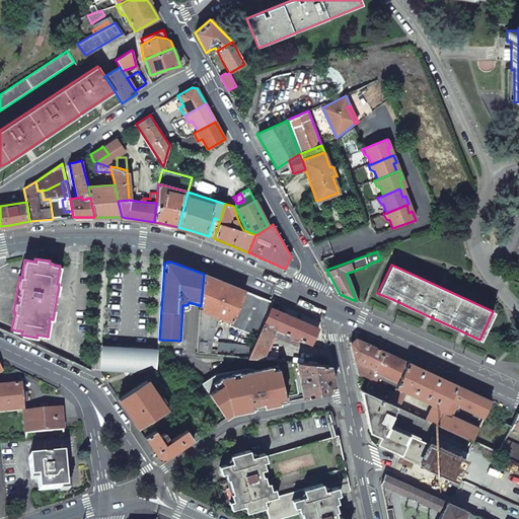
[(224,282),(204,274),(201,306),(201,309),(217,316),(231,321),(245,290),(224,282)]
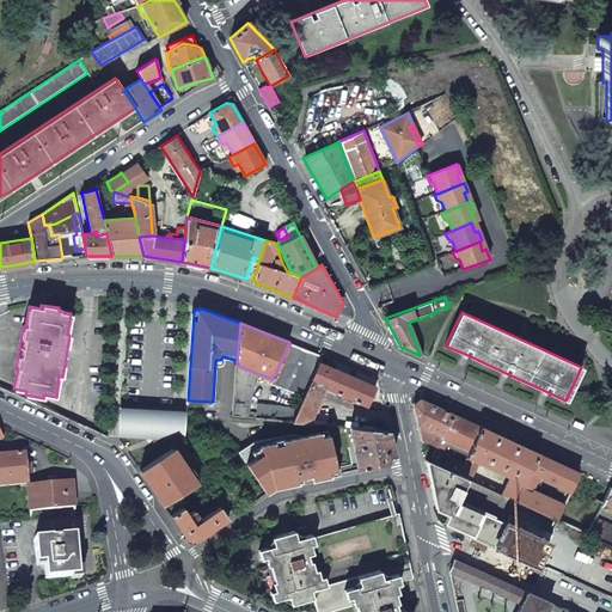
[(273,379),(270,384),(303,397),(322,355),(305,349),(289,342),(273,379)]
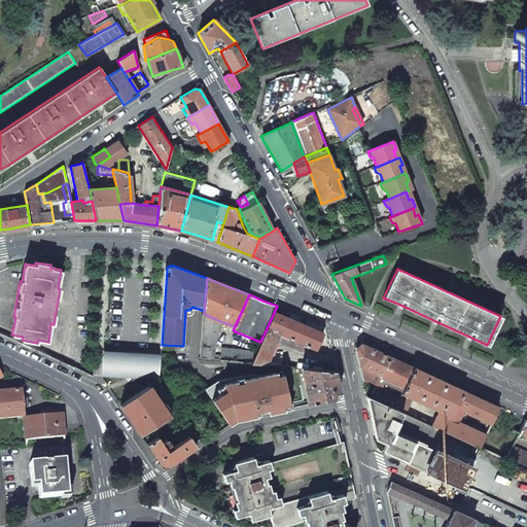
[(286,310),(277,306),(260,342),(256,351),(251,363),(268,365),(272,355),(278,343),(296,350),(300,343),(316,350),(323,334),(304,324),(284,315),(286,310)]
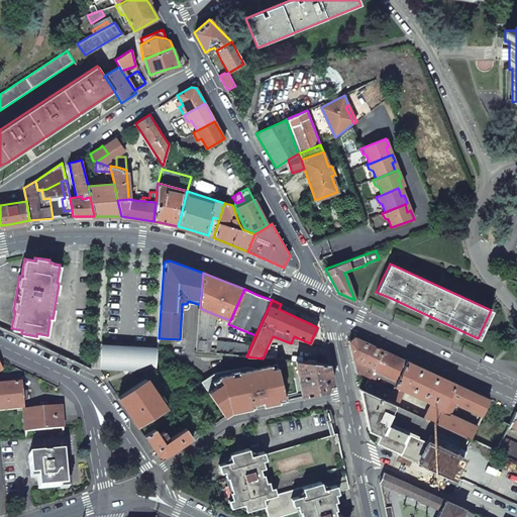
[(210,341),(216,315),(200,308),(199,312),(198,338),(210,341)]
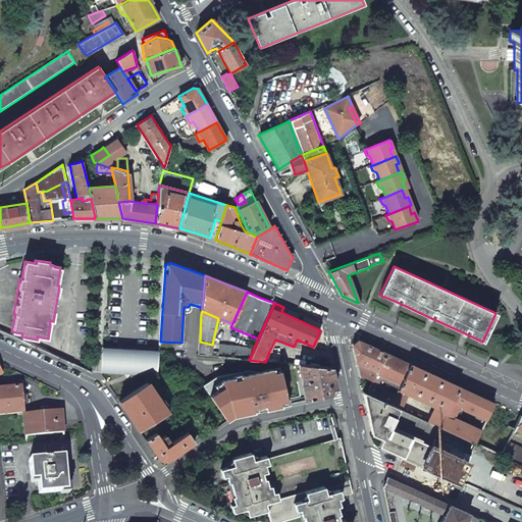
[(385,354),(358,341),(355,343),(352,345),(360,378),(363,377),(372,381),(376,373),(385,354)]
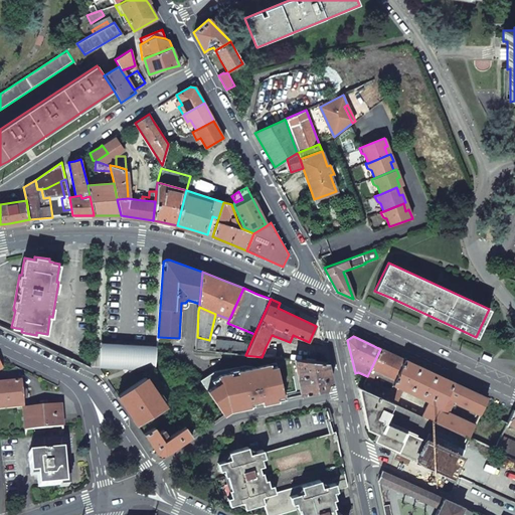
[(196,345),(208,347),(208,346),(209,340),(197,337),(196,345)]
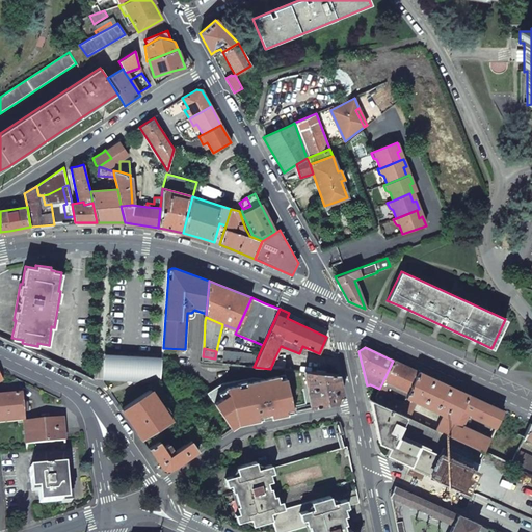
[(221,364),(254,367),(259,354),(222,350),(221,358),(221,364)]
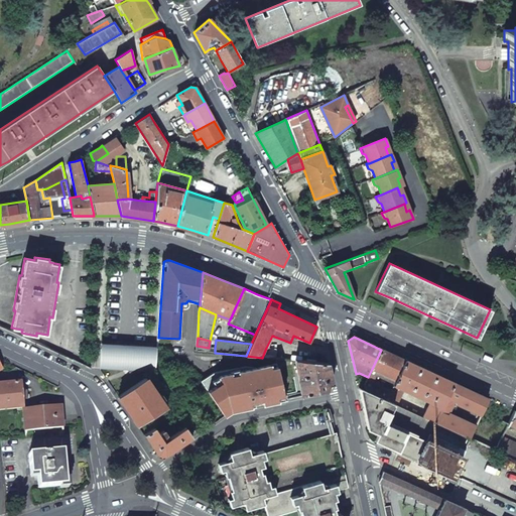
[(105,350),(104,367),(130,369),(156,371),(158,348),(119,346),(119,351),(105,350)]
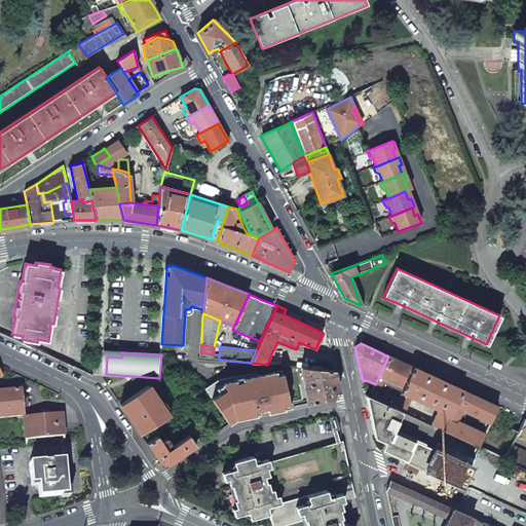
[(280,355),(271,354),(267,365),(280,365),(280,355)]
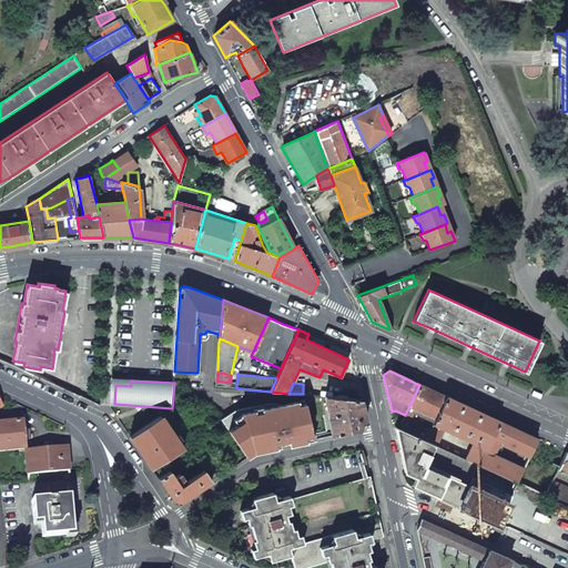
[(415,409),(436,418),(446,397),(424,386),(419,385),(409,406),(405,415),(404,418),(409,421),(415,409)]
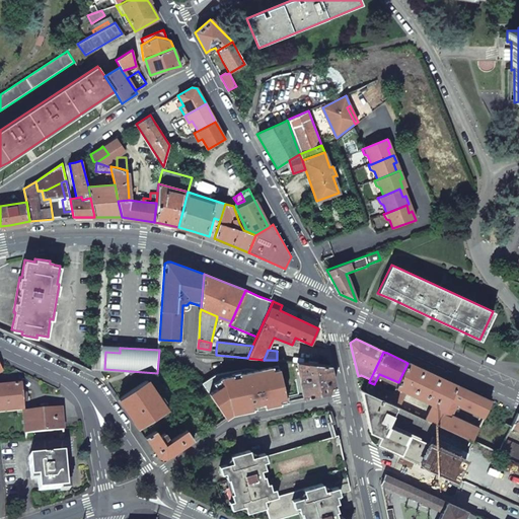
[(297,362),(303,398),(307,397),(329,392),(335,385),(329,366),(297,362)]
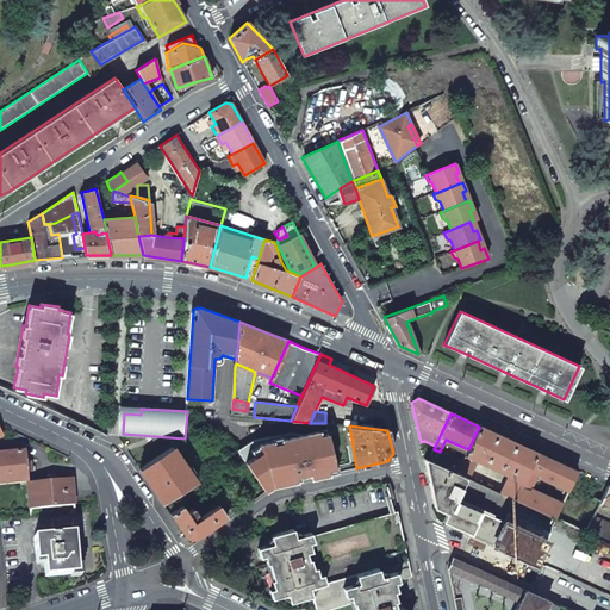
[(496,434),(479,427),(468,449),(462,462),(458,473),(471,480),(477,466),(467,461),(468,459),(468,458),(506,475),(498,492),(514,499),(535,452),(496,434)]
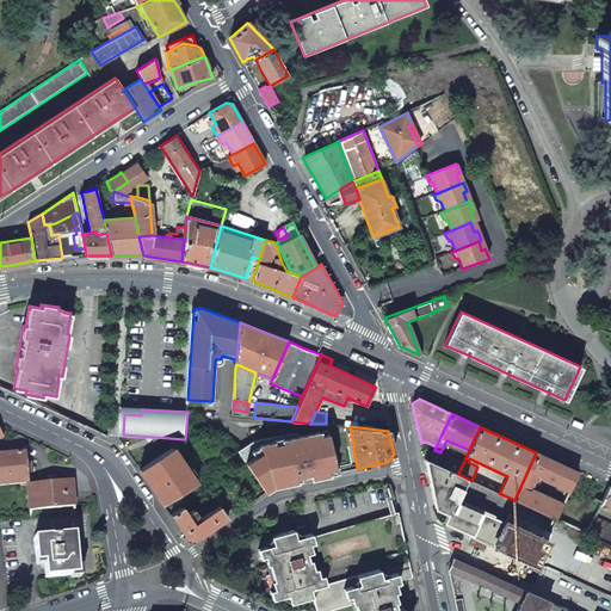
[(236,454),(264,493),(270,491),(277,488),(291,483),(301,481),(337,474),(327,430),(303,436),(291,433),(251,443),(236,454)]
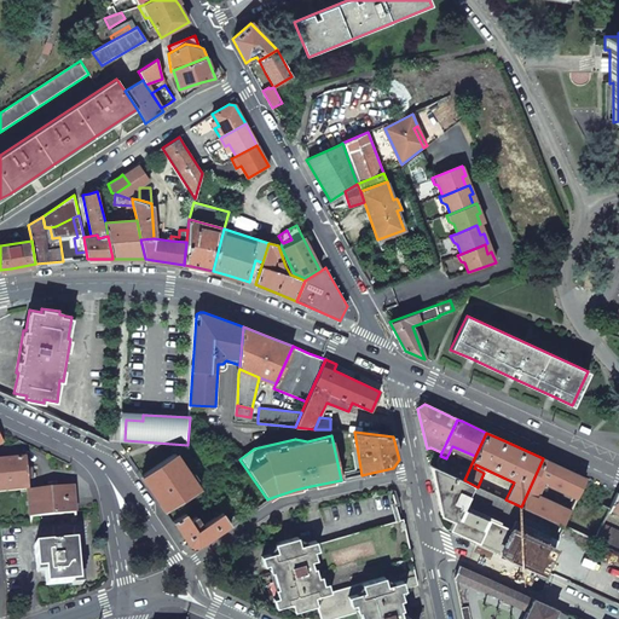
[(175,453),(142,476),(165,510),(200,490),(175,453)]
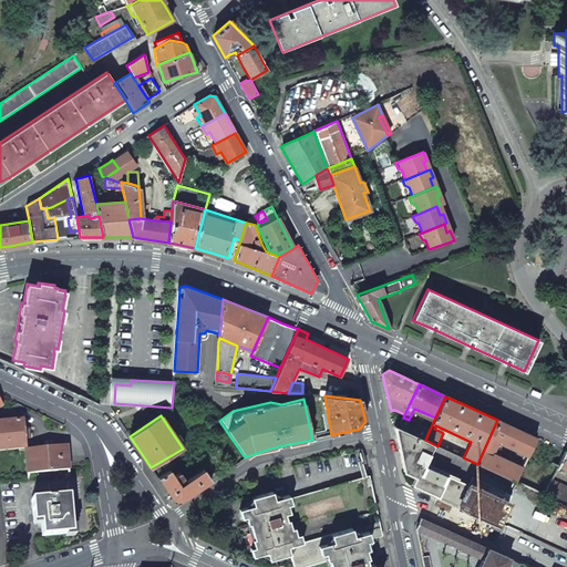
[(409,420),(403,418),(400,423),(403,430),(425,440),(430,430),(409,420)]
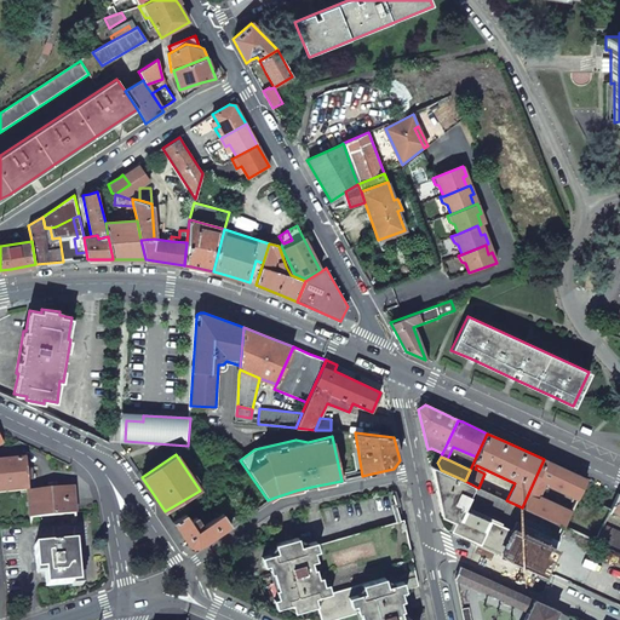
[(581,477),(544,459),(522,507),(563,527),(570,511),(539,495),(545,483),(547,486),(549,482),(577,497),(585,478),(581,477)]
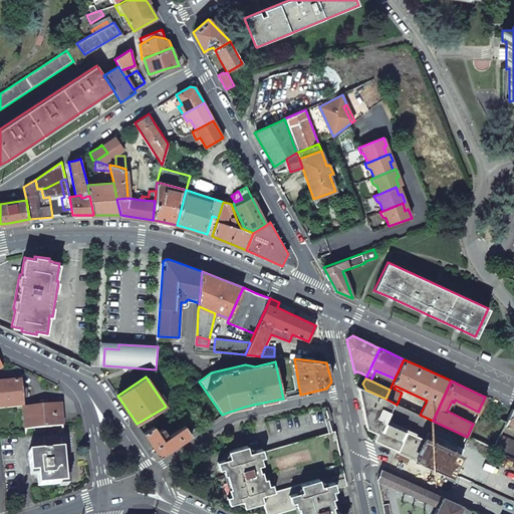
[(19,381),(0,382),(0,408),(22,407),(21,398),(28,397),(27,391),(20,391),(20,387),(19,381)]
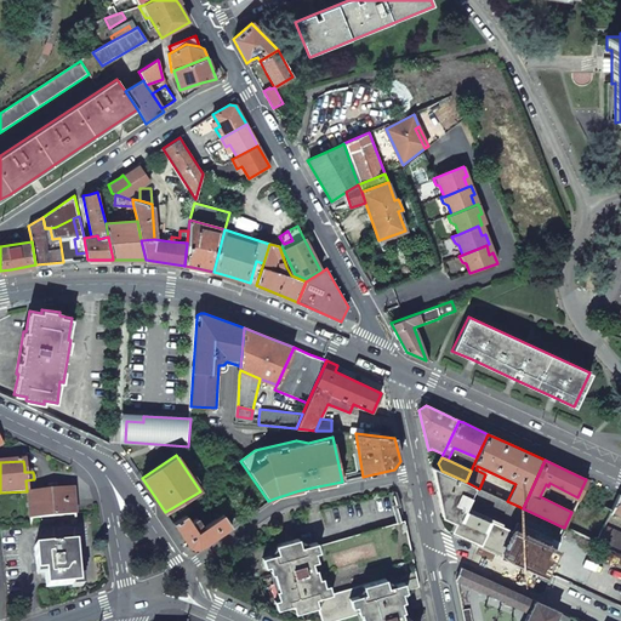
[(442,471),(431,466),(437,491),(442,516),(455,520),(451,530),(500,553),(523,508),(507,501),(479,489),(466,482),(442,471)]
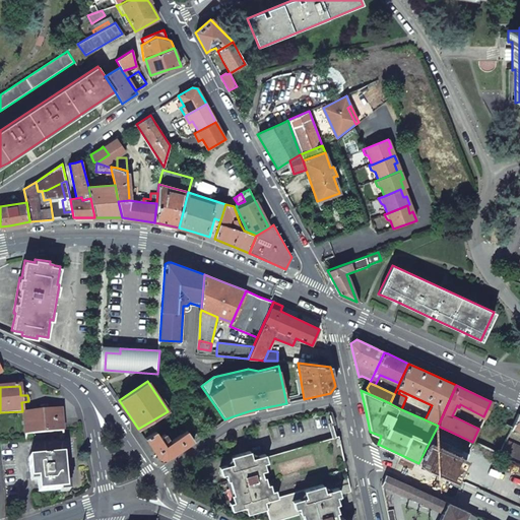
[(60,410),(22,413),(24,435),(63,431),(62,420),(60,410)]
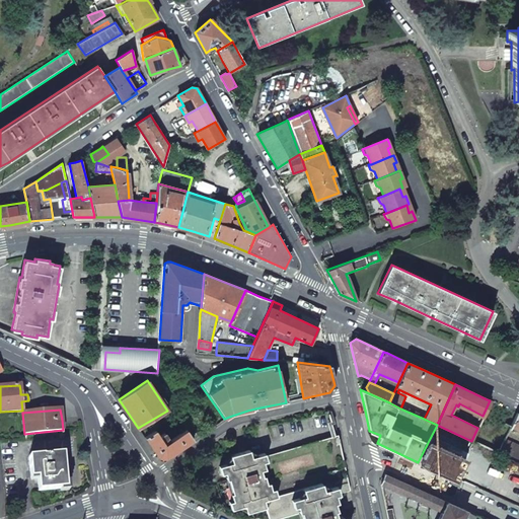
[(155,430),(145,438),(158,457),(165,459),(173,453),(194,440),(186,430),(171,440),(165,432),(159,436),(155,430)]
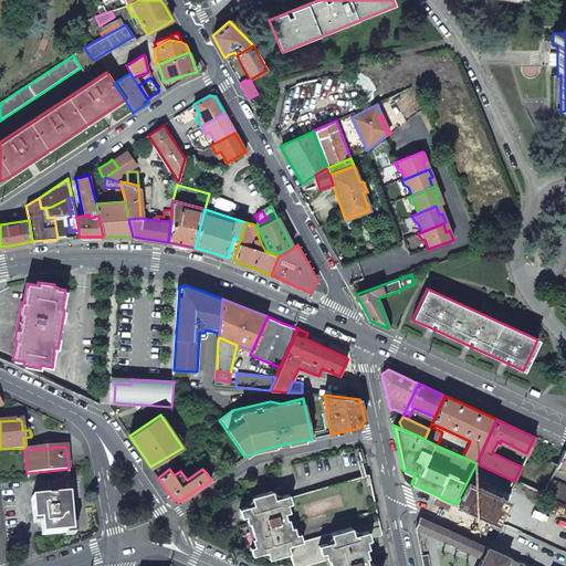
[(300,533),(302,541),(318,536),(329,533),(350,526),(353,534),(367,530),(369,538),(381,534),(377,515),(368,474),(289,498),(291,503),(286,503),(289,511),(284,513),(286,520),(287,519),(291,527),(293,526),(295,534),(300,533)]
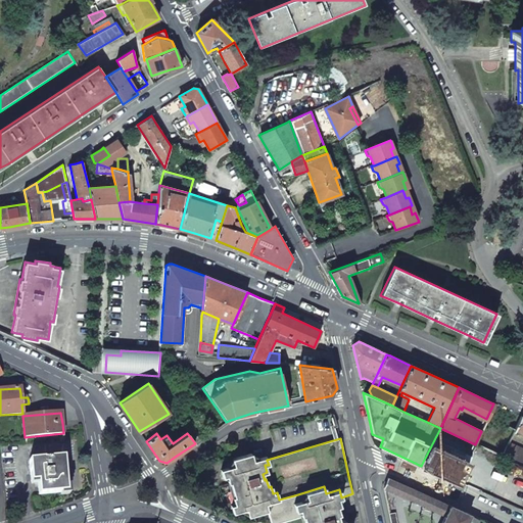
[(522,449),(509,443),(503,457),(522,466),(522,449)]
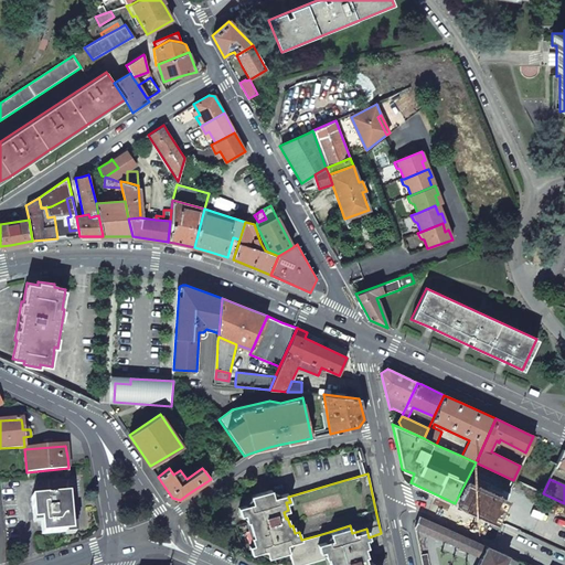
[(249,546),(252,555),(266,551),(268,558),(289,552),(287,544),(301,541),(301,540),(299,532),(295,533),(292,525),(290,526),(287,518),(286,519),(284,512),(288,510),(286,502),(290,502),(288,497),(287,493),(274,497),(272,490),(266,491),(251,496),(253,503),(238,508),(241,516),(245,514),(247,522),(249,522),(253,537),(252,537),(254,545),(249,546)]
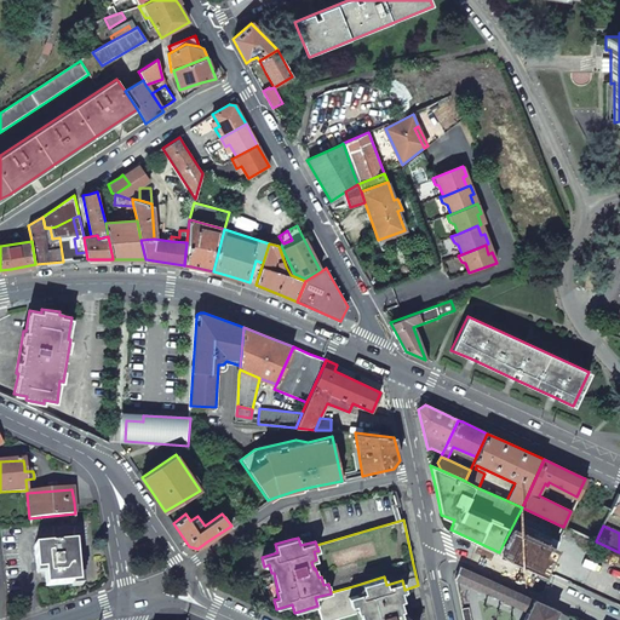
[(51,545),(34,546),(36,570),(45,570),(46,586),(80,583),(78,562),(75,543),(58,544),(59,545),(51,546),(51,545)]
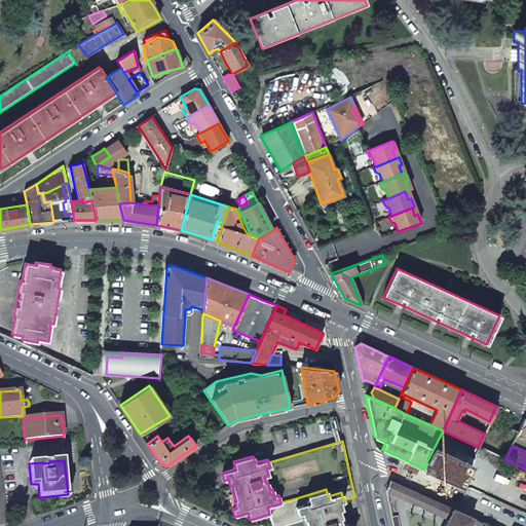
[(386,491),(448,519),(452,509),(389,481),(386,491)]
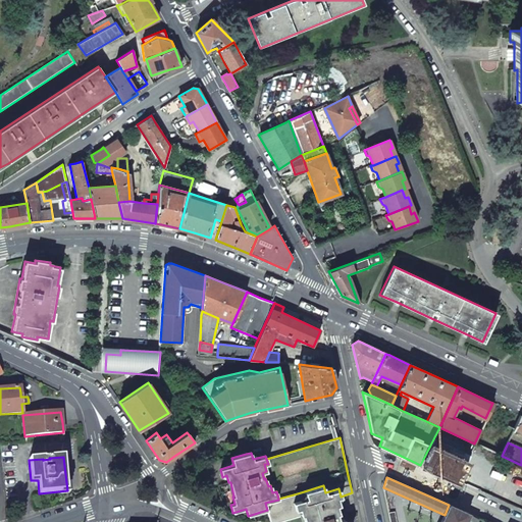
[(344,521),(344,519),(338,520),(336,514),(338,513),(336,506),(340,505),(337,498),(341,497),(338,488),(325,492),(323,485),(304,491),(306,498),(293,502),(295,510),(299,509),(301,516),(303,515),(304,521),(344,521)]
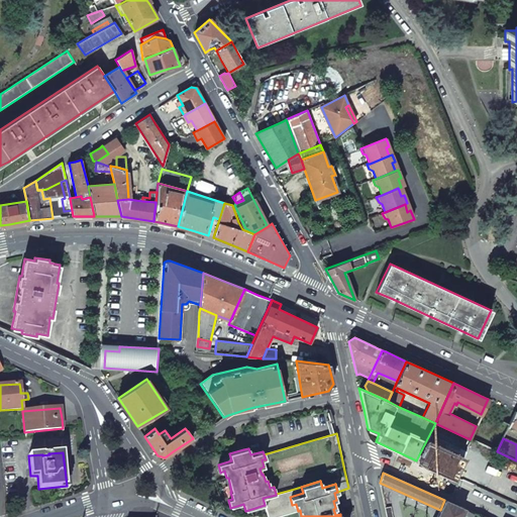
[(265,505),(268,516),(277,516),(279,516),(298,511),(296,504),(292,505),(290,497),(303,493),(301,487),(291,490),(276,494),(276,495),(263,498),(265,505)]
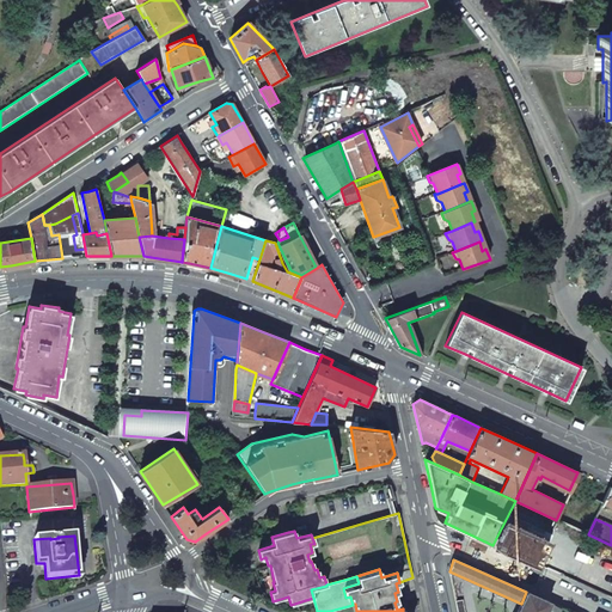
[(539,598),(526,592),(521,604),(516,611),(545,611),(550,603),(539,598)]
